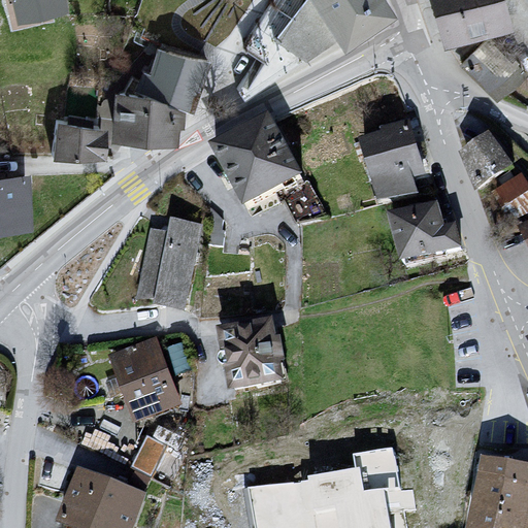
[(11,0),(15,14),(17,14),(61,3),(60,0),(11,0)]
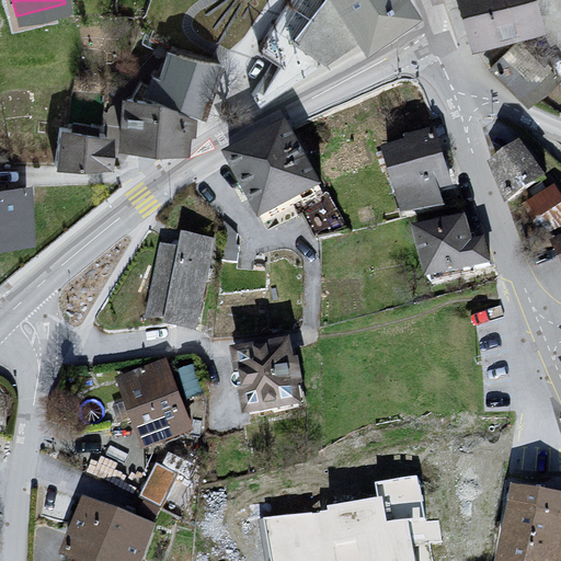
[(405,0),(288,0),(263,38),(258,46),(260,47),(265,39),(285,54),(281,61),(275,58),(251,93),(258,104),(358,41),(363,48),(413,12),(405,0)]
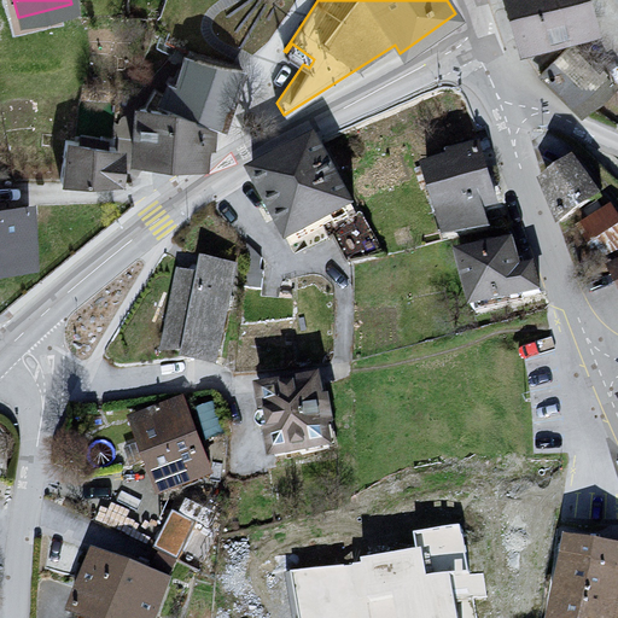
[(543,29),(583,16),(578,0),(507,0),(518,36),(519,38),(520,40),(522,42),(524,44),(525,45),(528,45),(530,46),(532,46),(535,45),(536,45),(538,44),(540,41),(542,40),(543,38),(543,36),(544,34),(544,31),(543,29)]
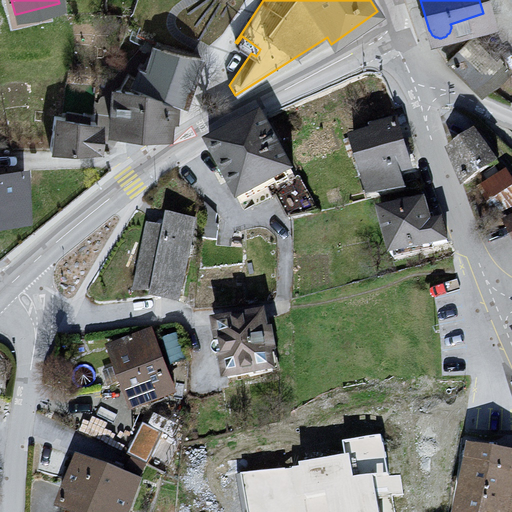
[(506,68),(473,37),(447,61),(480,93),(506,68)]
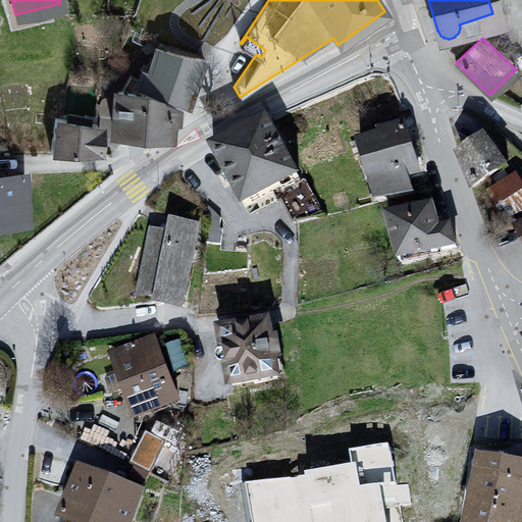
[(202,57),(158,45),(149,72),(194,84),(202,57)]
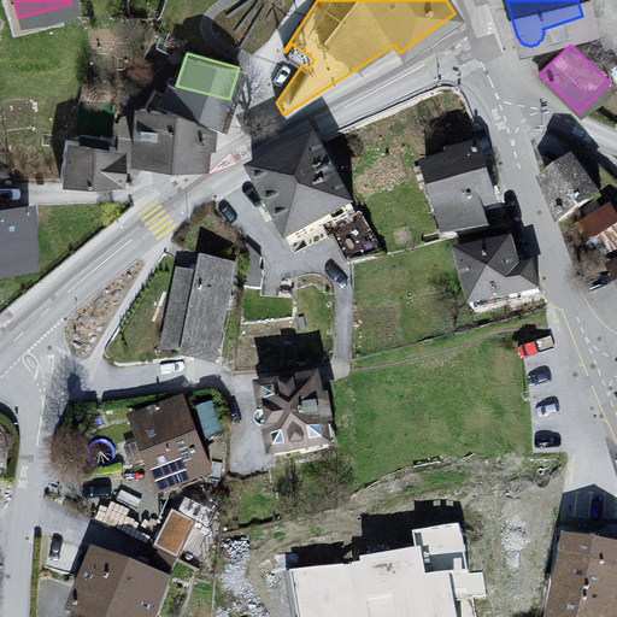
[(162,94),(215,127),(229,99),(176,86),(166,83),(162,94)]
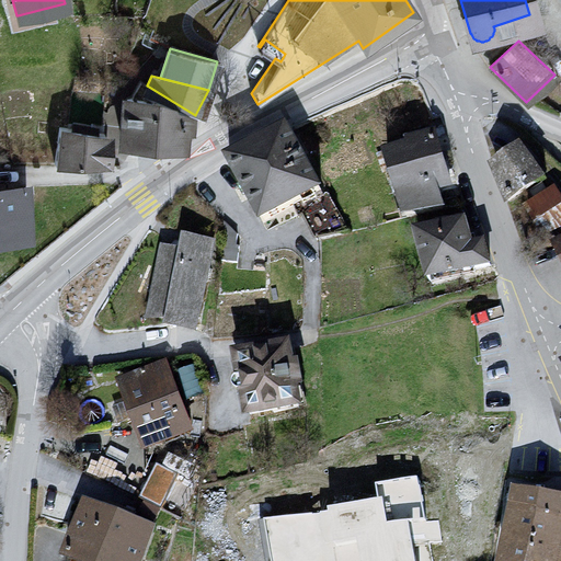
[(195,116),(195,115),(147,86),(140,82),(133,96),(125,96),(123,139),(180,145),(181,136),(186,136),(187,123),(190,123),(190,122),(191,122),(192,122),(192,121),(192,119),(193,117),(195,116)]
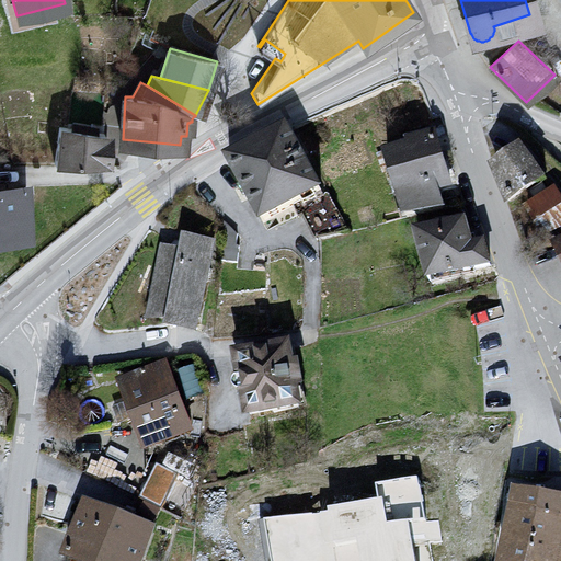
[(67,128),(104,133),(104,129),(105,125),(100,124),(104,94),(71,92),(67,127),(67,128)]
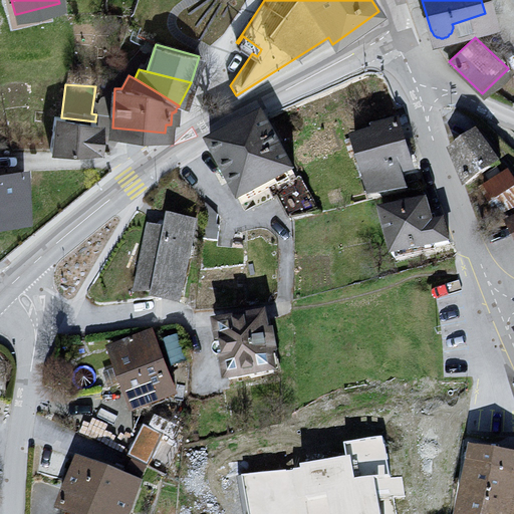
[(95,121),(61,117),(54,116),(50,149),(94,149),(95,121)]
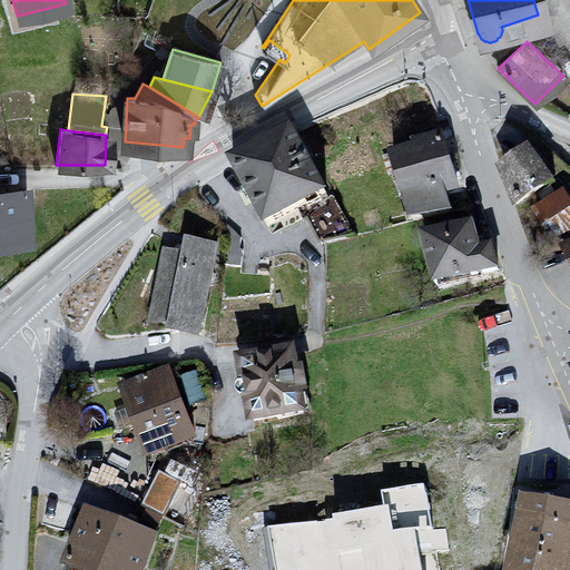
[(293,130),(234,163),(247,188),(254,200),(268,226),(279,220),(298,209),(320,198),(326,195),(293,130)]
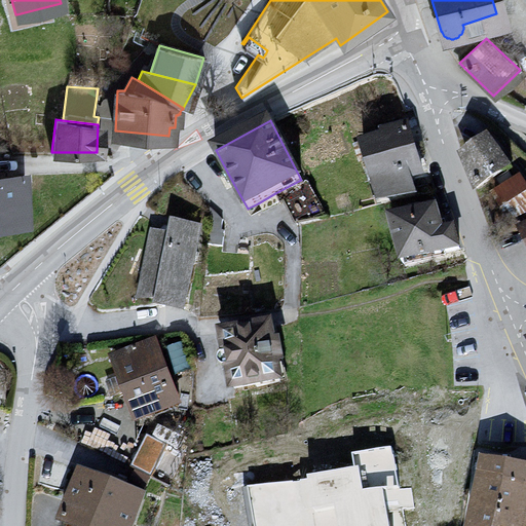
[(364,145),(379,195),(382,203),(415,195),(411,182),(410,176),(422,171),(417,153),(410,128),(401,132),(364,145)]
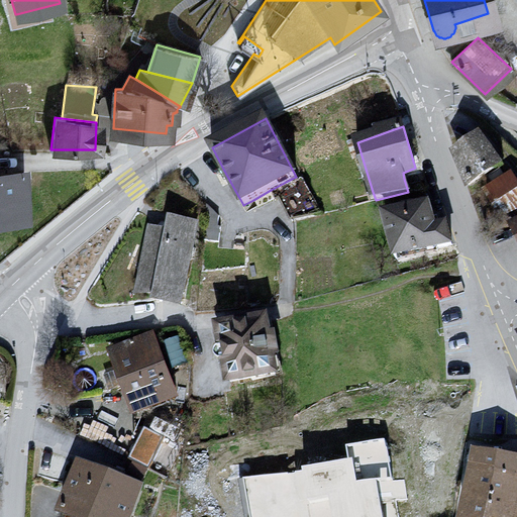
[(482,138),(457,156),(469,186),(501,164),(482,138)]
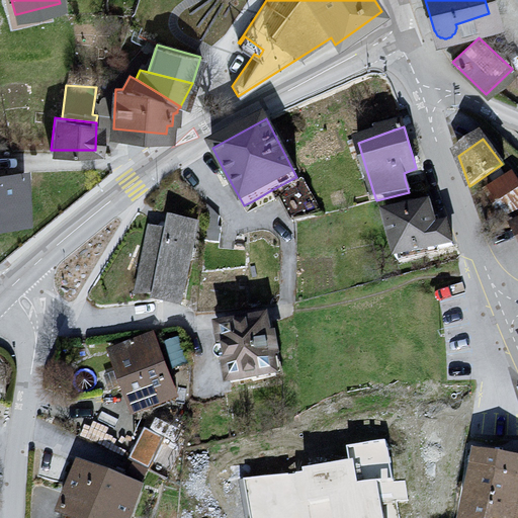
[(0,174),(0,217),(24,217),(24,174),(0,174)]
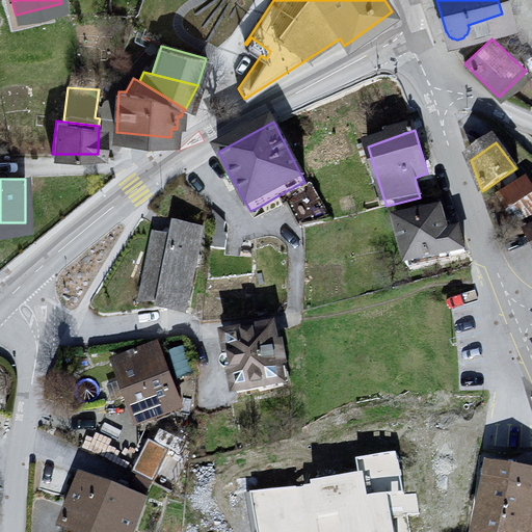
[(298,185),(278,195),(283,204),(284,206),(288,205),(294,216),(322,201),(311,181),(301,190),(298,185)]
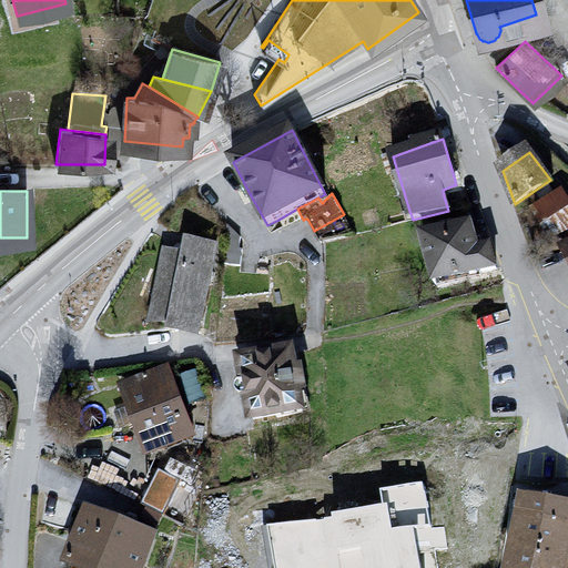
[(567,226),(567,204),(561,194),(536,212),(551,237),(567,226)]
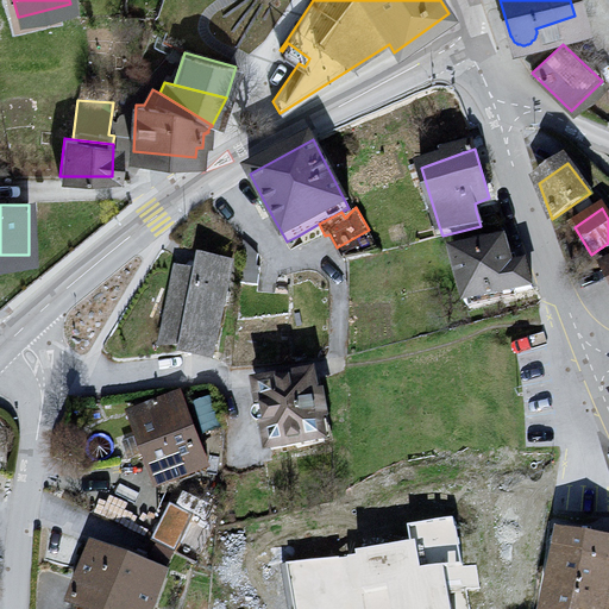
[(443,236),(439,226),(432,228),(416,233),(419,242),(424,255),(429,252),(433,262),(445,258),(446,245),(443,236)]
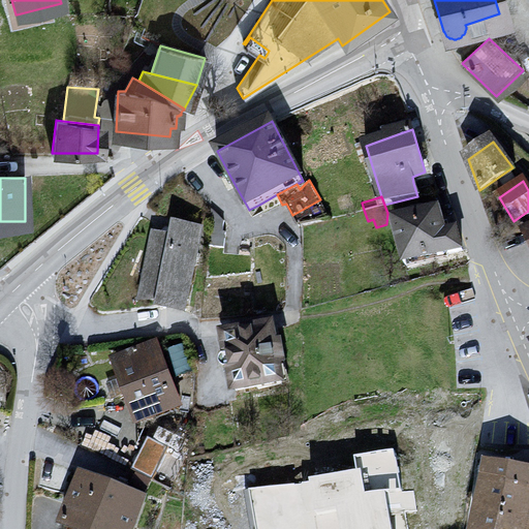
[(320,199),(292,215),(299,226),(303,225),(330,219),(320,199)]
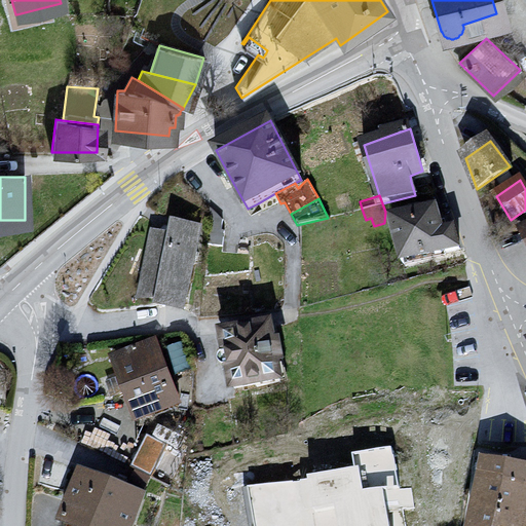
[(438,208),(412,214),(392,219),(404,264),(460,249),(454,227),(443,230),(438,208)]
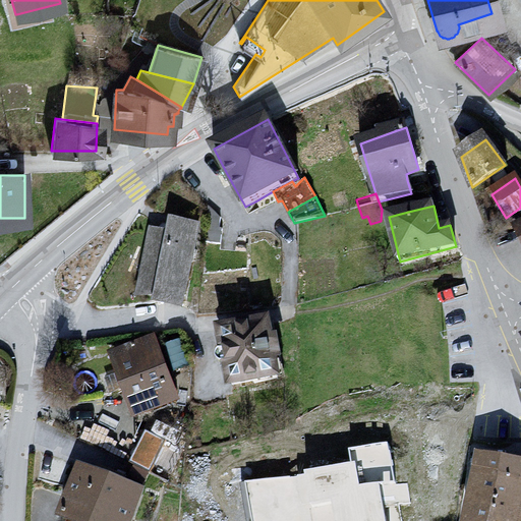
[(155,299),(155,300),(183,305),(183,303),(181,303),(188,265),(190,265),(191,265),(192,265),(193,265),(194,264),(194,263),(195,263),(195,262),(195,261),(196,259),(196,258),(196,257),(195,256),(194,255),(194,254),(193,254),(191,252),(195,230),(197,230),(197,227),(193,226),(192,228),(177,224),(177,223),(172,222),(172,225),(174,226),(172,235),(154,231),(151,250),(151,251),(145,271),(145,278),(146,279),(147,280),(148,281),(150,281),(160,285),(157,299),(155,299)]
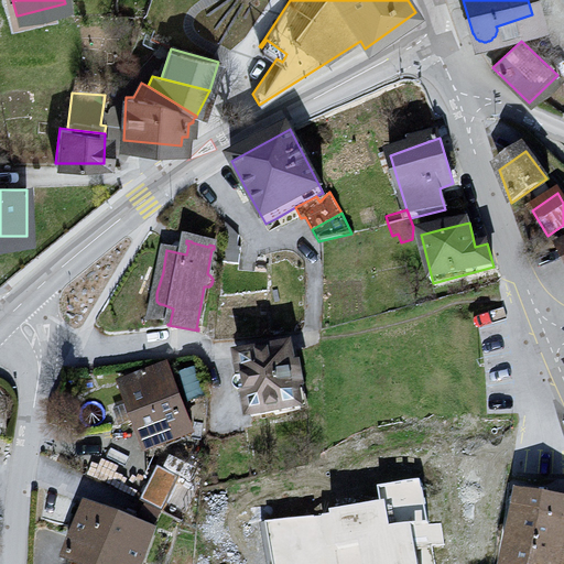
[(294,368),(290,347),(263,353),(264,356),(240,360),(248,400),(251,416),(274,411),(275,414),(300,410),(302,409),(297,389),(304,388),(300,367),(294,368)]
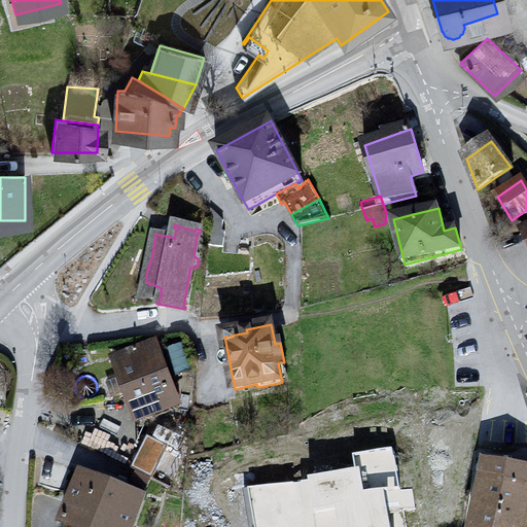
[(176,377),(194,370),(181,337),(164,344),(176,377)]
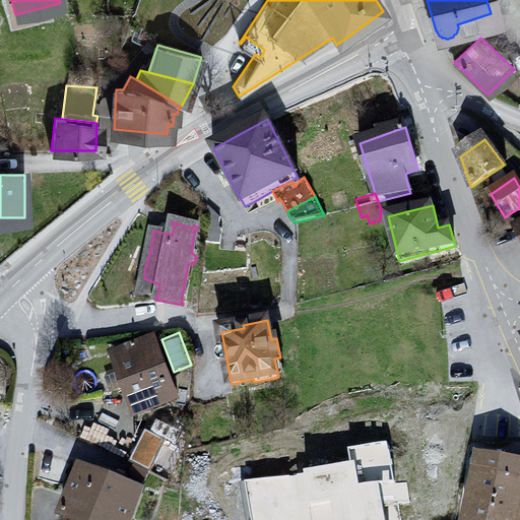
[(65,356),(70,393),(71,401),(107,395),(114,394),(117,393),(127,389),(137,412),(174,398),(165,375),(151,341),(115,355),(112,348),(65,356)]
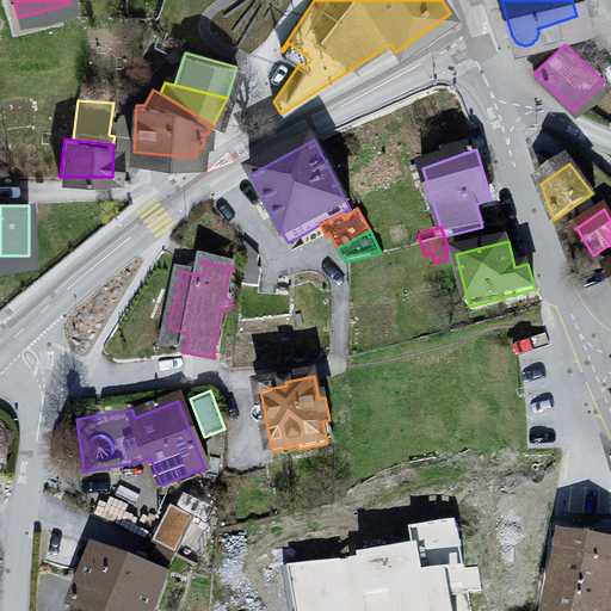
[(551,590),(608,602),(610,579),(610,544),(563,537),(561,555),(559,555),(551,590)]
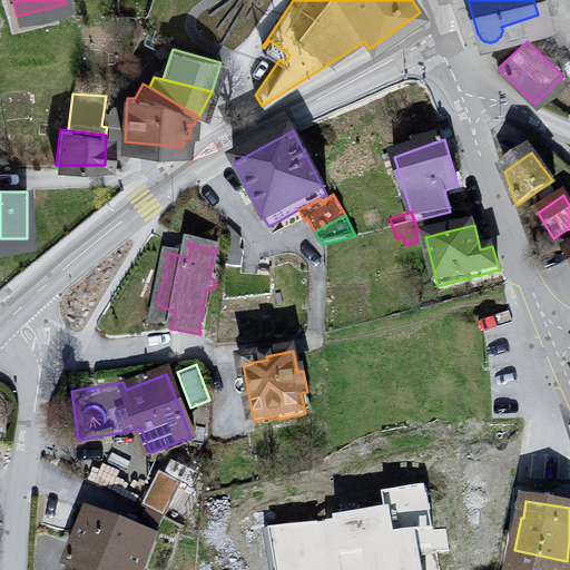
[(136,532),(89,514),(78,544),(70,564),(84,569),(140,569),(153,539),(136,532)]
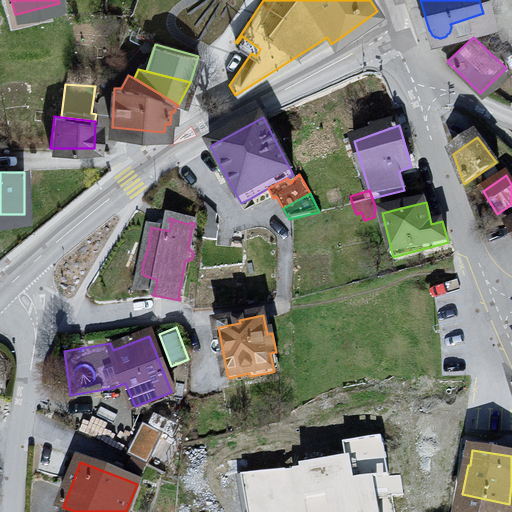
[(506,511),(509,504),(462,494),(458,511),(506,511)]
